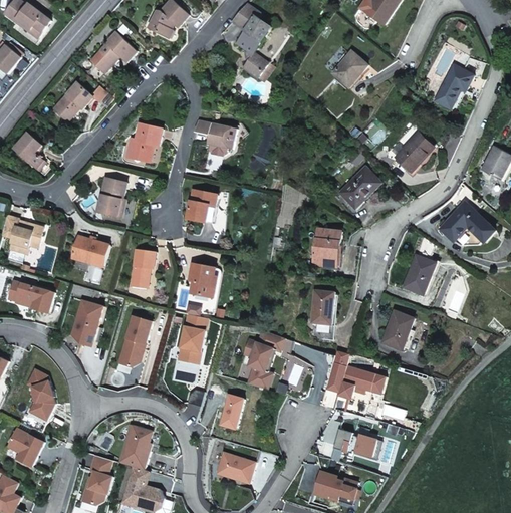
[(13,0),(4,13),(14,21),(16,19),(29,29),(27,31),(36,38),(49,20),(28,4),(26,6),(17,0),(13,0)]
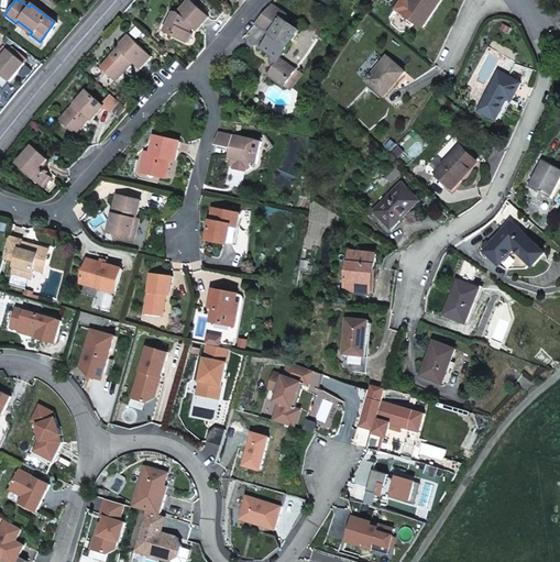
[(195,30),(206,17),(187,0),(185,0),(175,12),(171,11),(162,30),(185,41),(189,33),(188,32),(190,26),(195,30)]
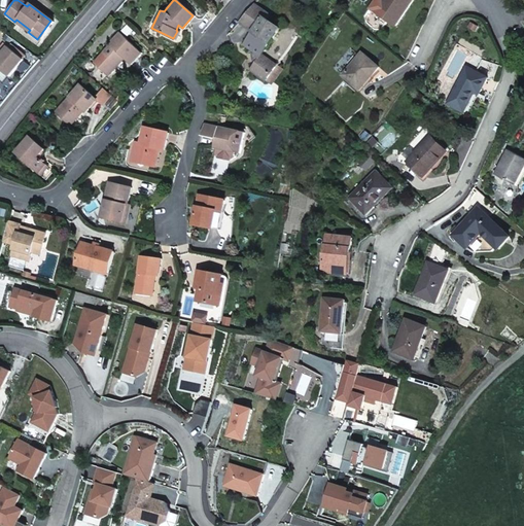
[(393,25),(409,0),(383,0),(384,1),(377,12),(393,25)]
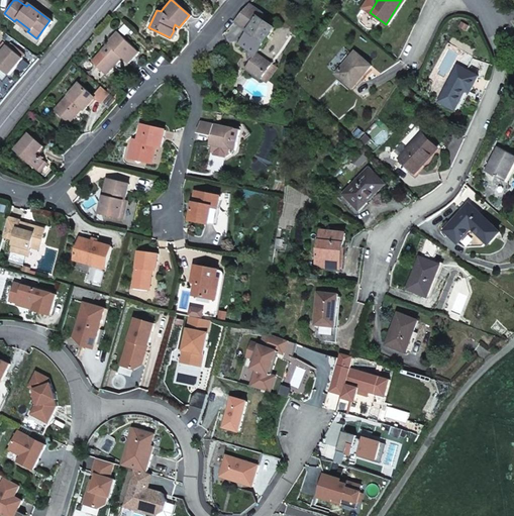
[(262,13),(247,3),(232,20),(246,30),(238,42),(248,50),(246,53),(246,58),(249,60),(243,68),(264,82),(275,67),(255,54),(273,26),(260,17),(262,13)]
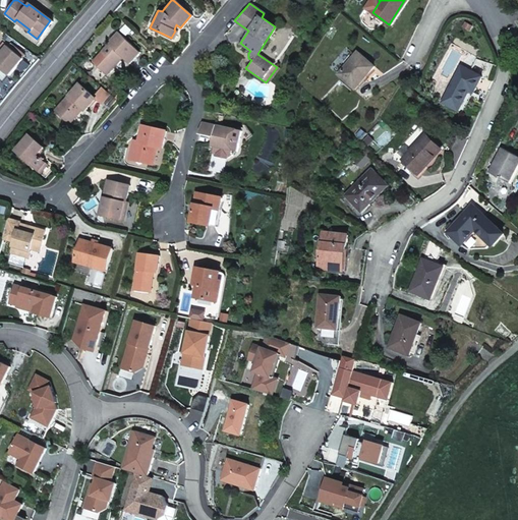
[(16,19),(14,21),(27,32),(30,30),(16,19)]
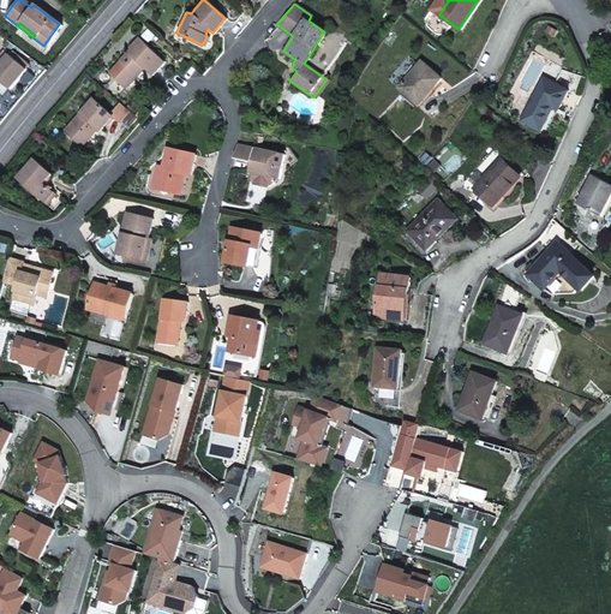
[(127,48),(129,49),(131,51),(127,54),(126,52),(118,60),(107,72),(125,88),(143,67),(150,75),(162,61),(136,37),(127,48)]
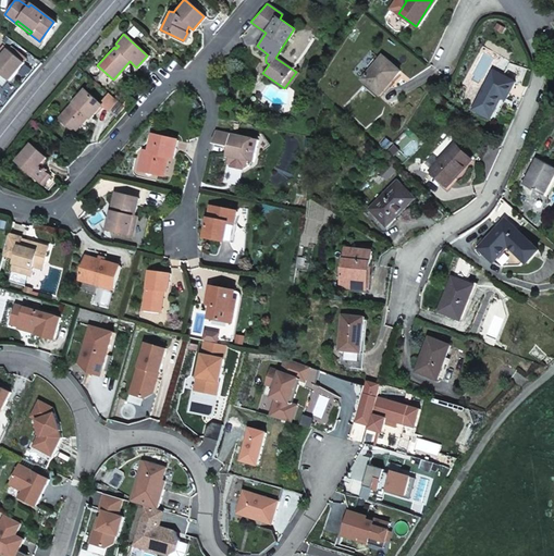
[(0,73),(7,78),(21,62),(1,46),(0,47),(0,73)]
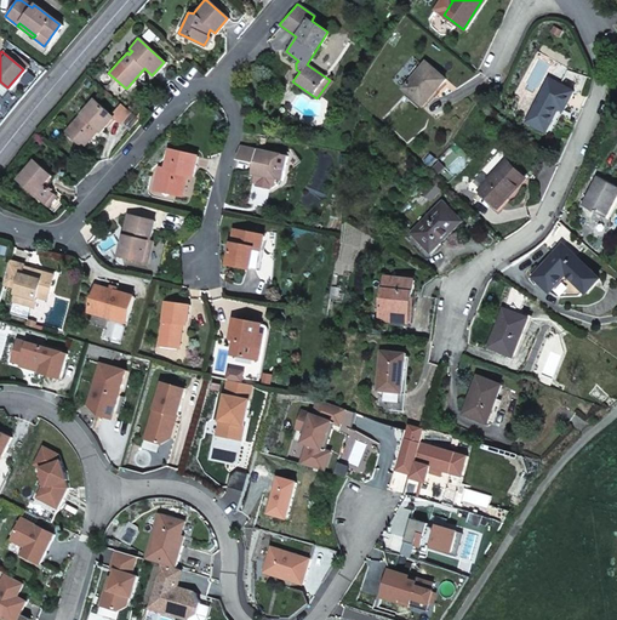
[(401,87),(422,104),(444,79),(423,61),(401,87)]
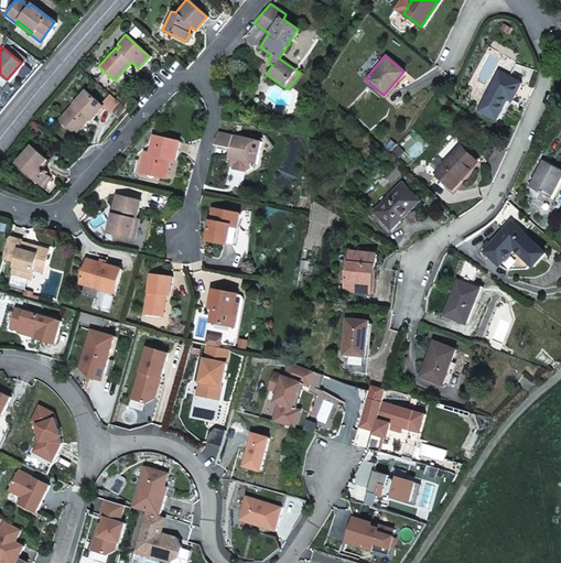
[(510,101),(519,84),(496,72),(476,110),(494,119),(505,98),(510,101)]
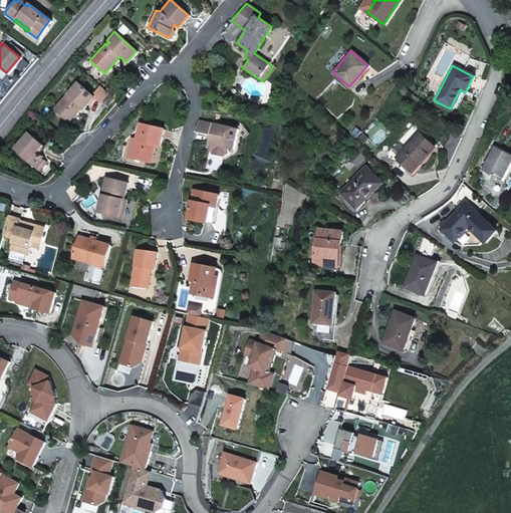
[(52,109),(57,113),(63,114),(68,119),(79,107),(81,108),(92,96),(97,101),(106,92),(98,85),(90,95),(76,82),(52,109)]
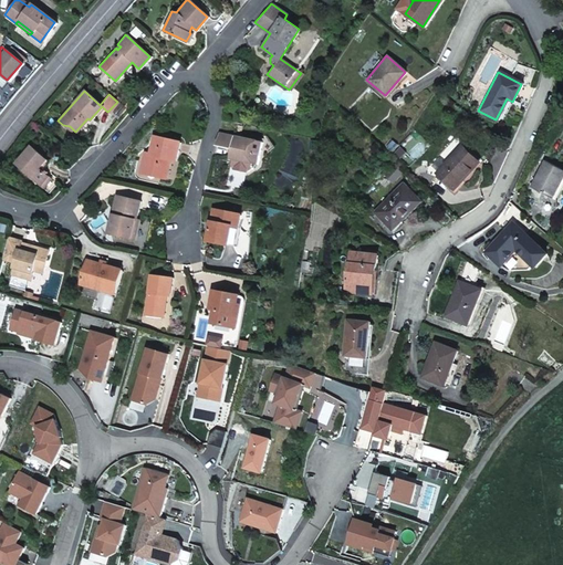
[(70,126),(63,125),(73,134),(75,132),(70,126)]
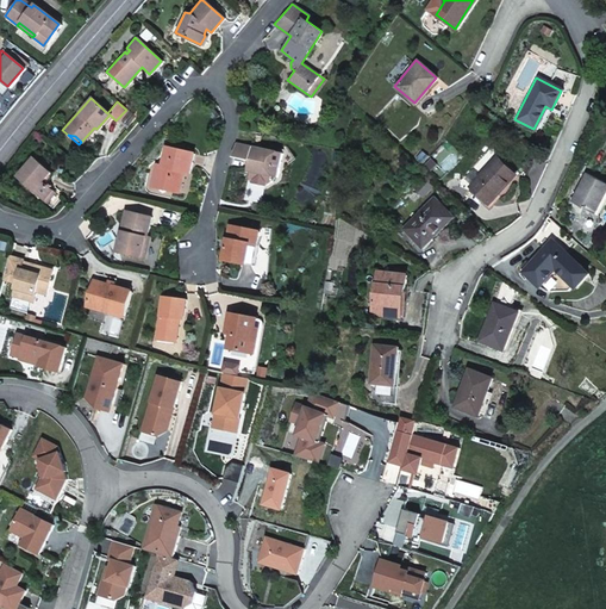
[(280,153),(235,143),(231,156),(247,160),(244,171),(247,171),(245,178),(248,181),(262,185),(267,182),(268,175),(275,176),(280,153)]
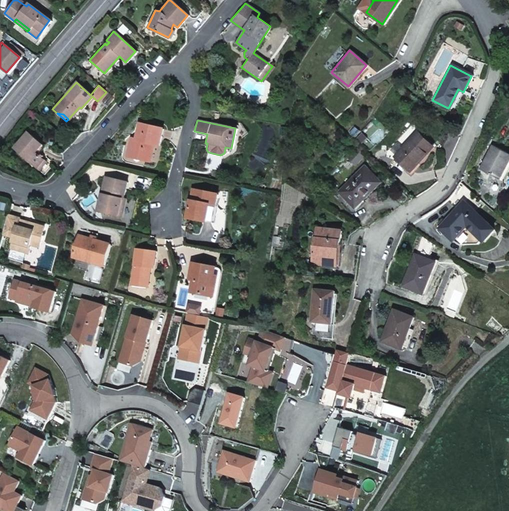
[(129,138),(126,152),(141,156),(143,159),(149,161),(152,147),(150,147),(151,143),(153,144),(158,145),(162,128),(139,123),(135,139),(129,138)]
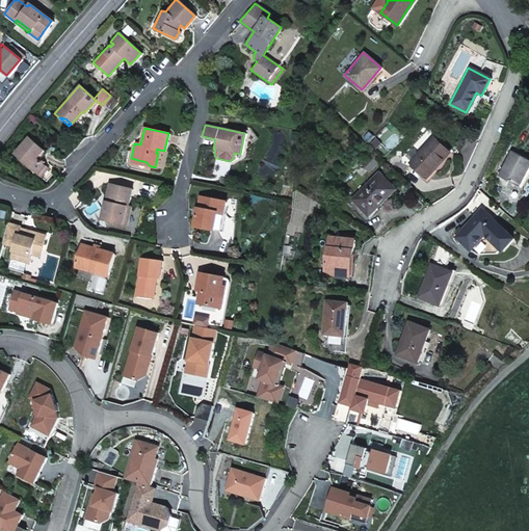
[(14,153),(37,174),(44,165),(35,158),(43,150),(28,137),(14,153)]
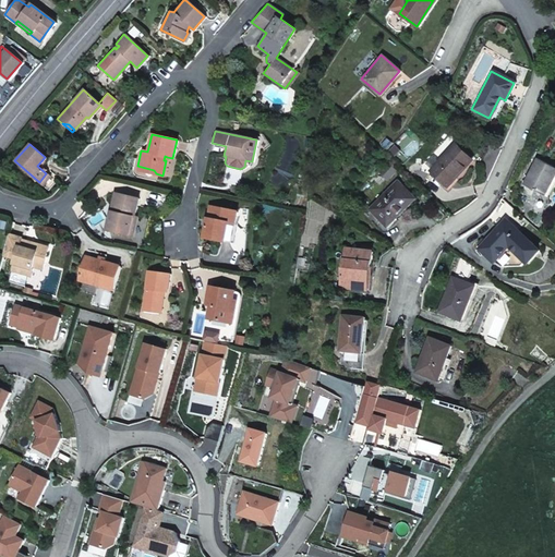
[(447,186),(471,159),(454,144),(430,170),(447,186)]
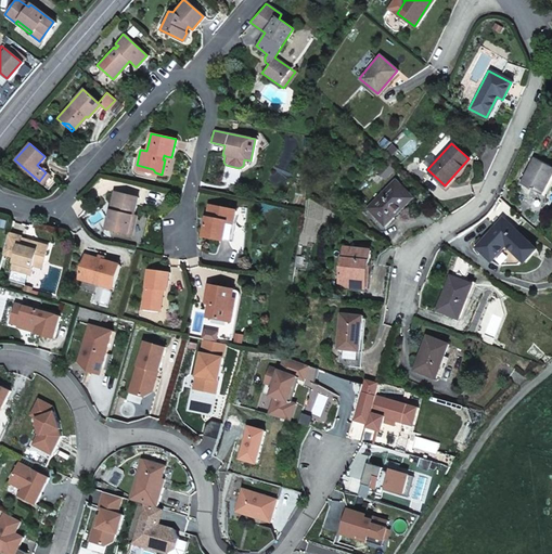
[(540,193),(551,168),(551,167),(531,157),(520,182),(540,193)]
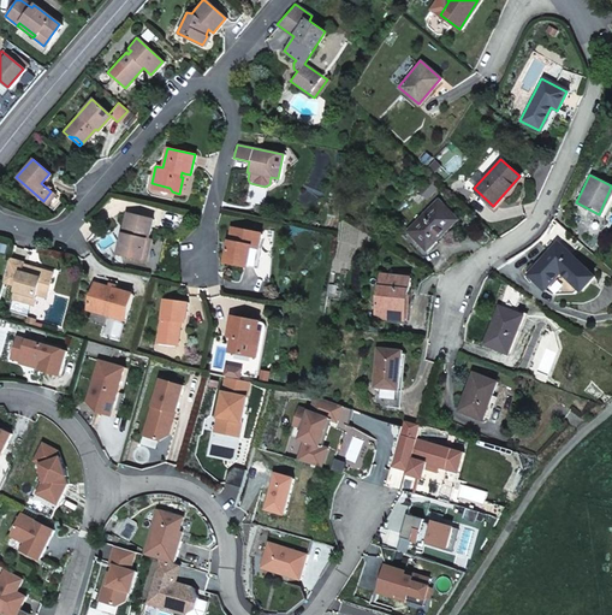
[(51,191),(43,201),(46,203),(53,194),(51,191)]
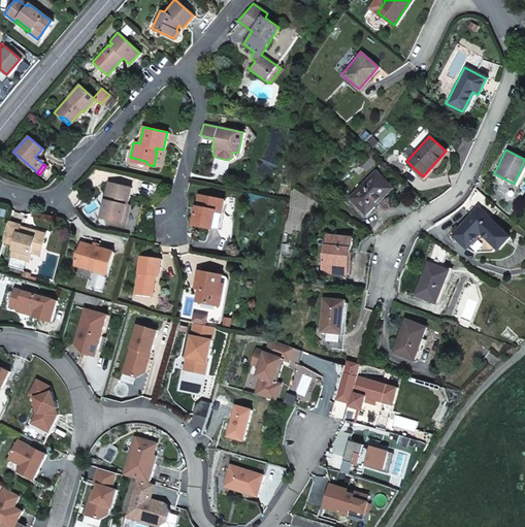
[(359,220),(390,188),(373,172),(342,204),(359,220)]
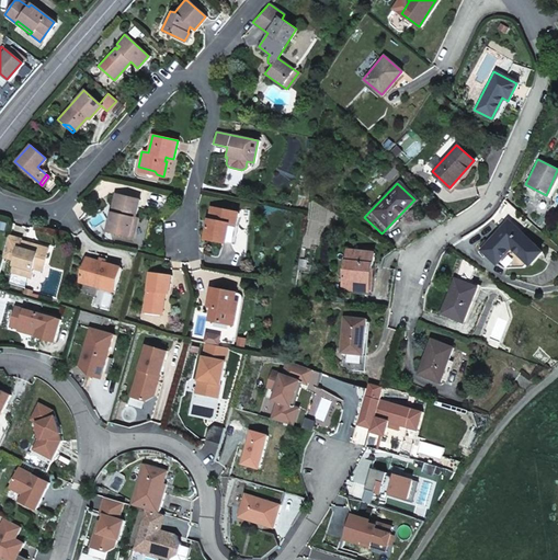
[(137,217),(134,217),(138,200),(114,194),(105,230),(132,237),(137,217)]
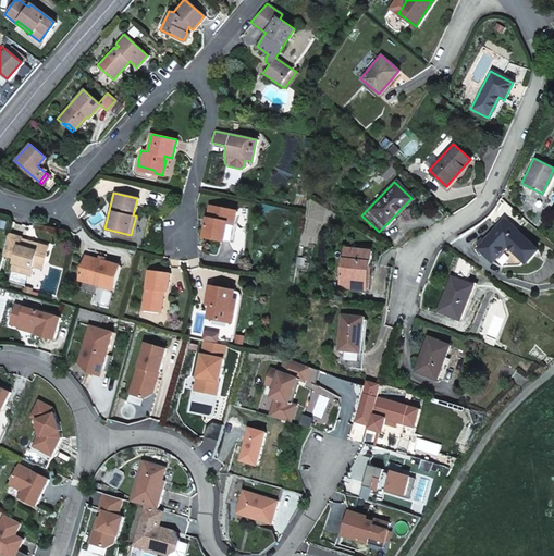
[(202,236),(229,242),(235,211),(208,205),(202,236)]
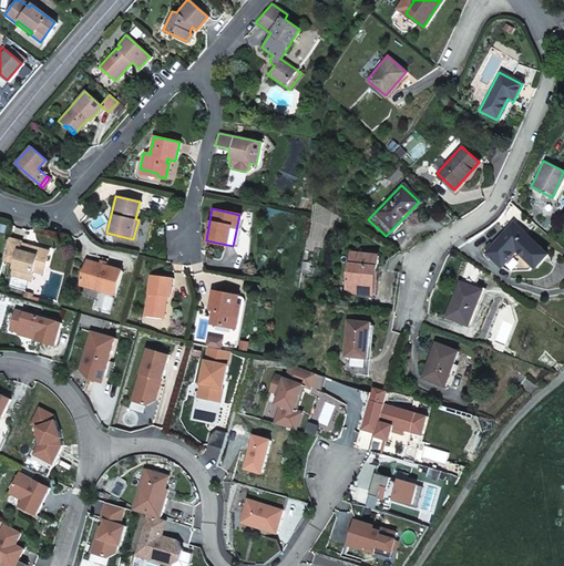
[(534,268),(547,254),(512,222),(485,251),(501,266),(515,250),(534,268)]
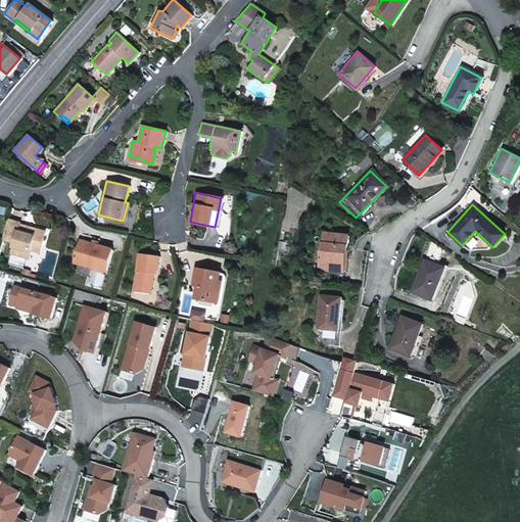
[(6,220),(1,239),(11,242),(10,246),(18,249),(16,255),(27,258),(30,249),(38,252),(43,232),(17,225),(18,223),(6,220)]
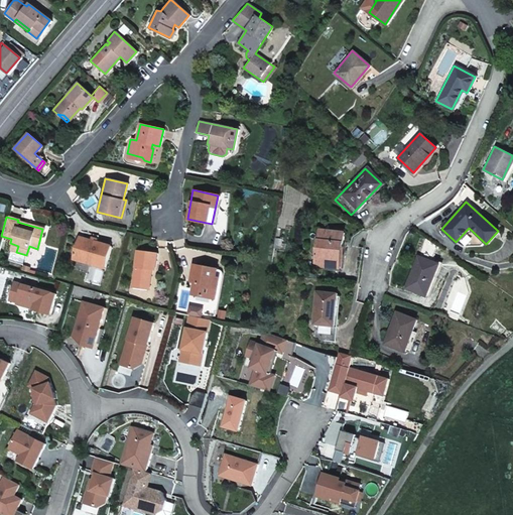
[(339,267),(343,232),(318,230),(314,264),(339,267)]
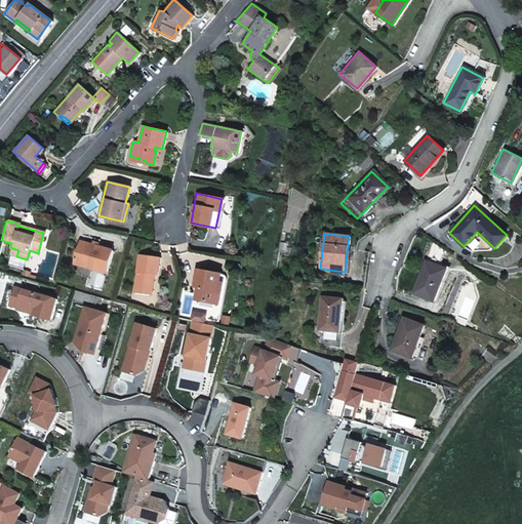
[(78,241),(73,259),(90,265),(89,268),(105,273),(112,250),(78,241)]
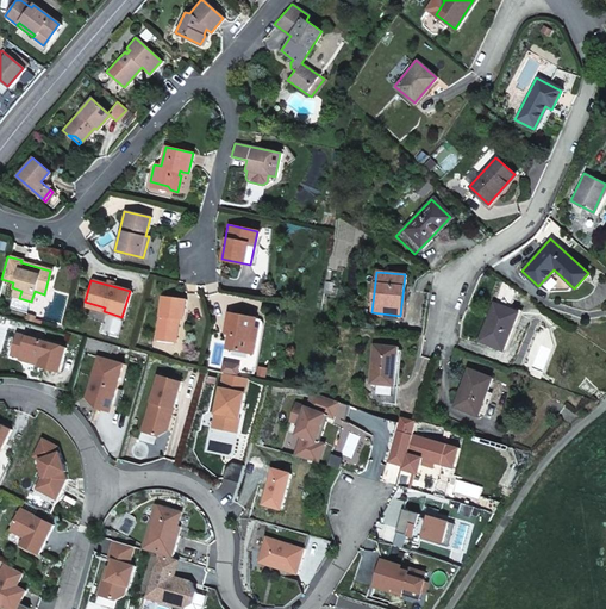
[(330,283),(322,281),(320,290),(329,291),(330,283)]
